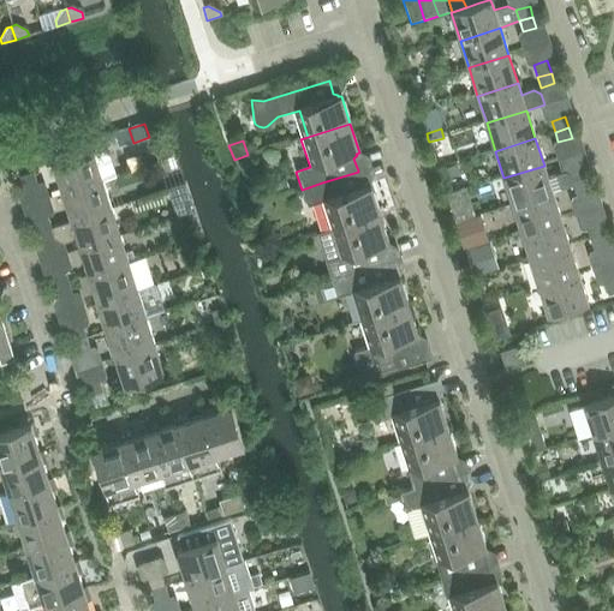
[(445,149),(433,153),(439,169),(449,166),(445,149)]
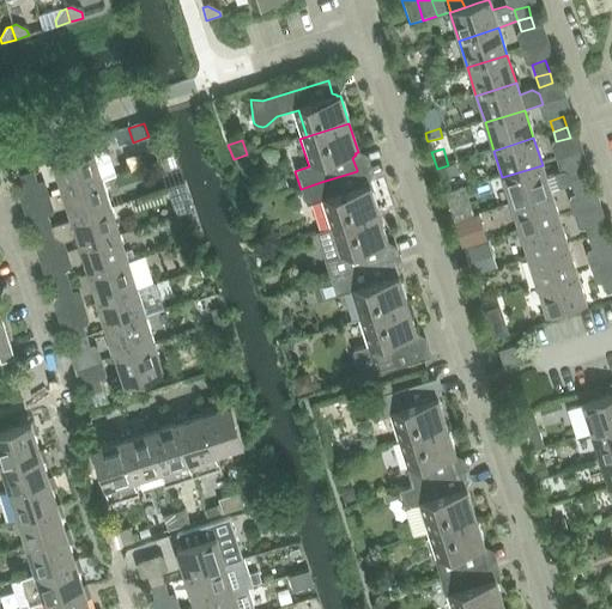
[(62,195),(102,182),(115,178),(109,157),(101,152),(54,166),(62,195)]
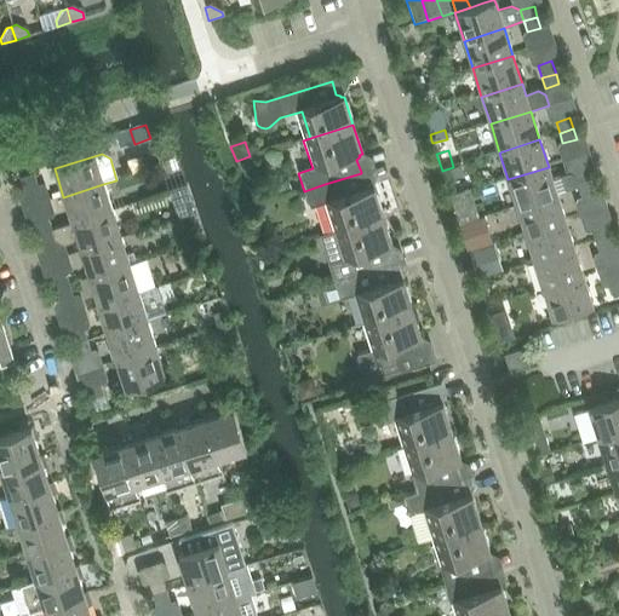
[(508,179),(516,207),(557,195),(577,188),(573,177),(574,177),(571,174),(552,180),(549,167),(508,179)]
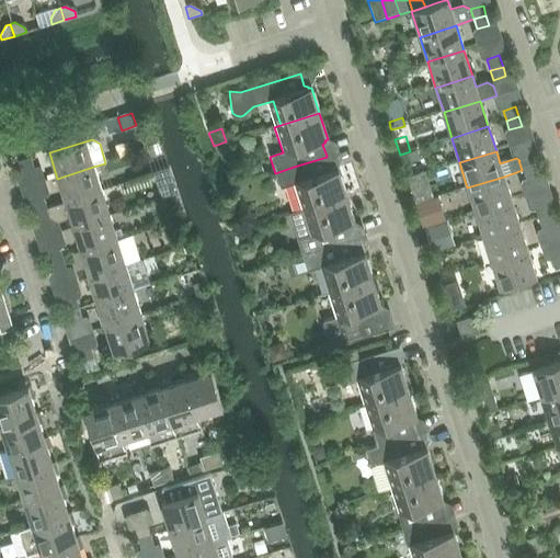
[(294,167),(275,173),(281,190),(293,186),(301,211),(307,209),(345,196),(338,170),(334,171),(334,170),(330,169),(327,157),(294,167)]
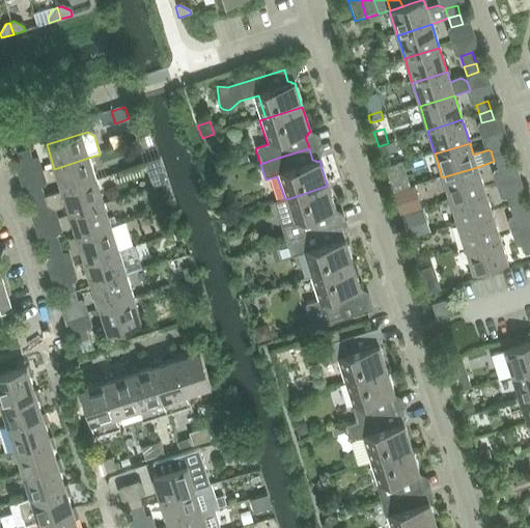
[(494,161),(506,158),(503,148),(492,151),(491,151),(494,161)]
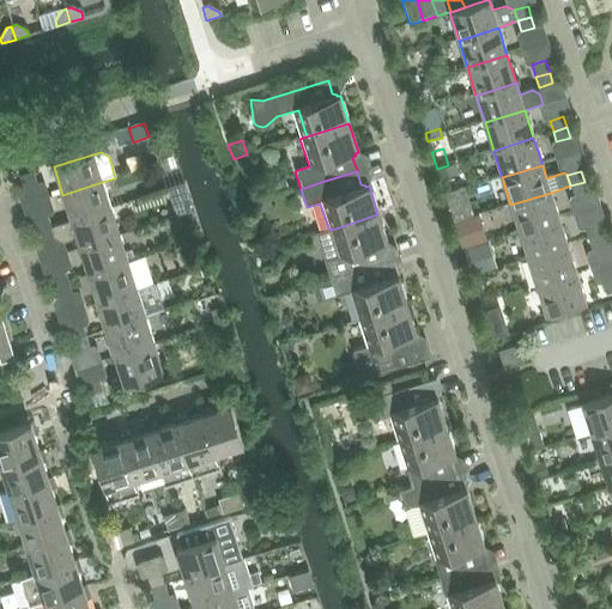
[(20,177),(24,189),(37,184),(34,174),(20,177)]
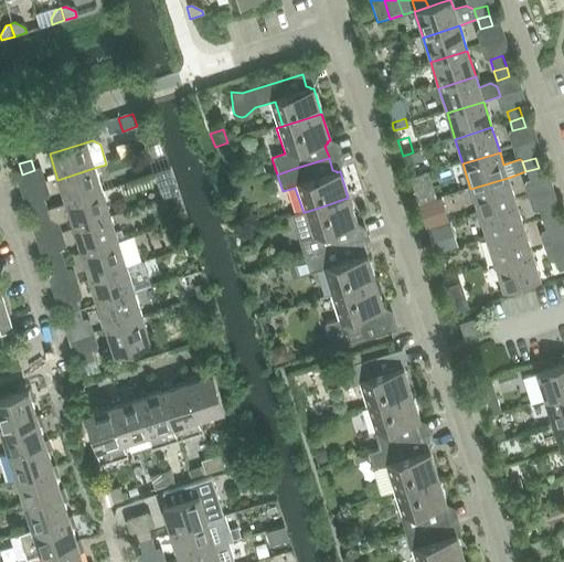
[(94,168),(57,180),(66,204),(103,193),(94,168)]
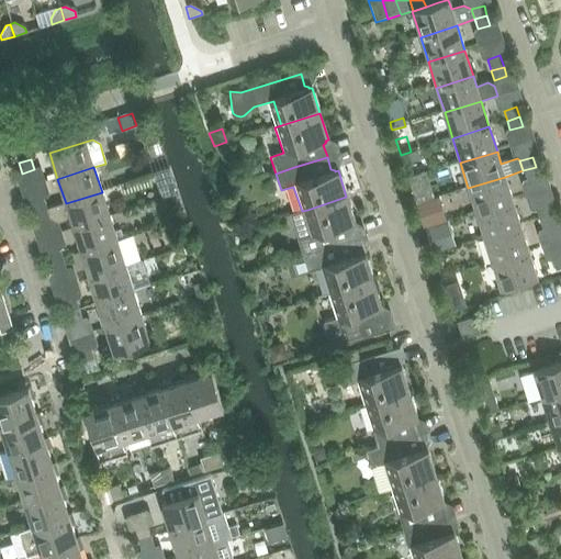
[(260,167),(250,170),(253,177),(262,175),(260,167)]
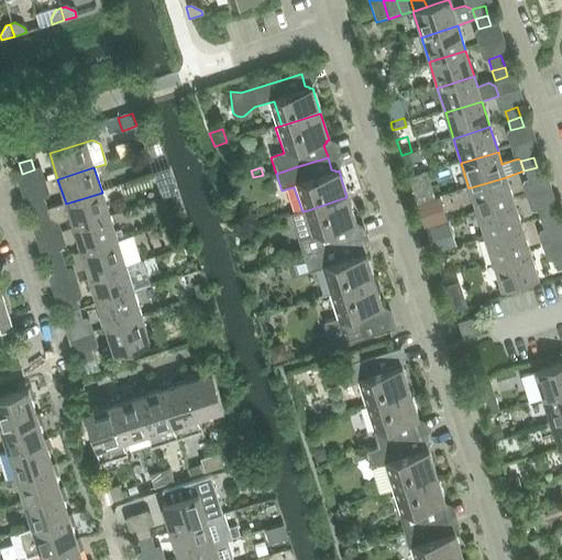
[(537,167),(524,171),(527,180),(540,177),(537,167)]
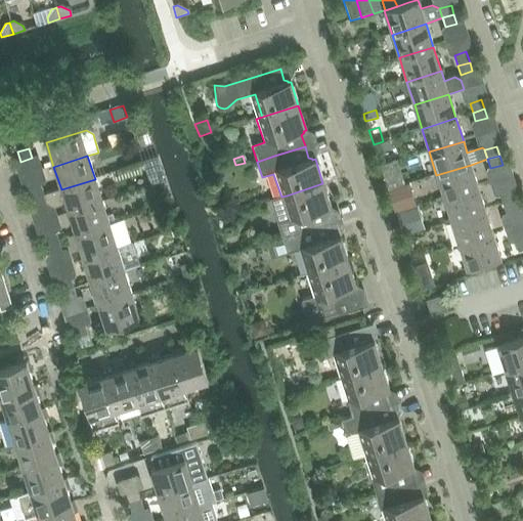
[(165,181),(158,158),(142,163),(149,186),(165,181)]
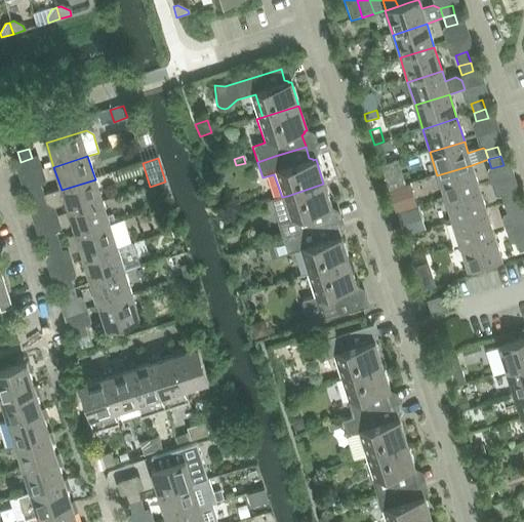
[(395,162),(378,167),(388,194),(403,189),(395,162)]
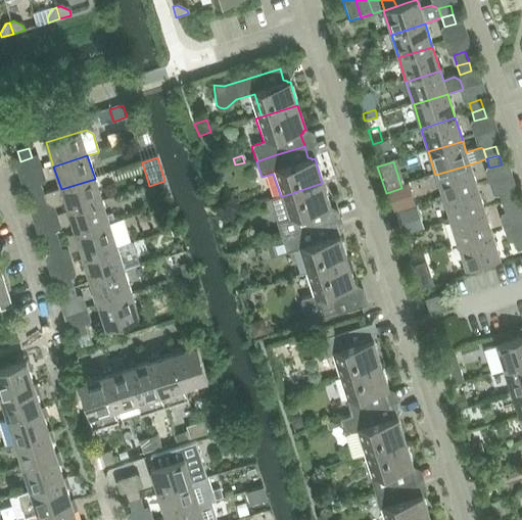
[(470,164),(435,175),(443,198),(477,187),(470,164)]
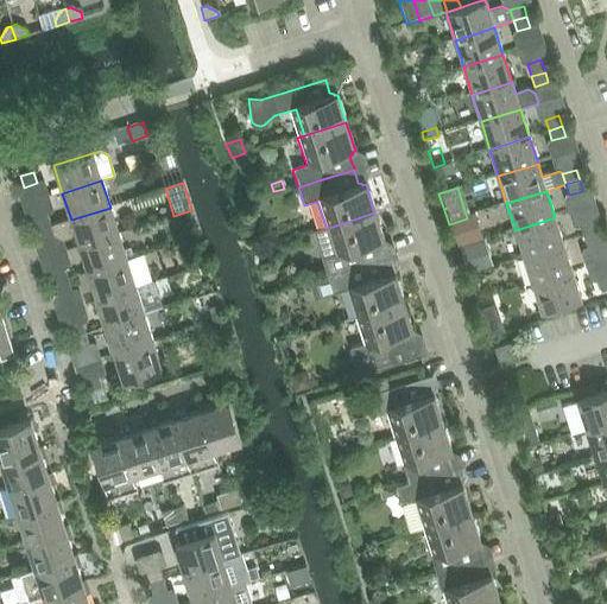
[(266,202),(255,205),(259,215),(270,211),(266,202)]
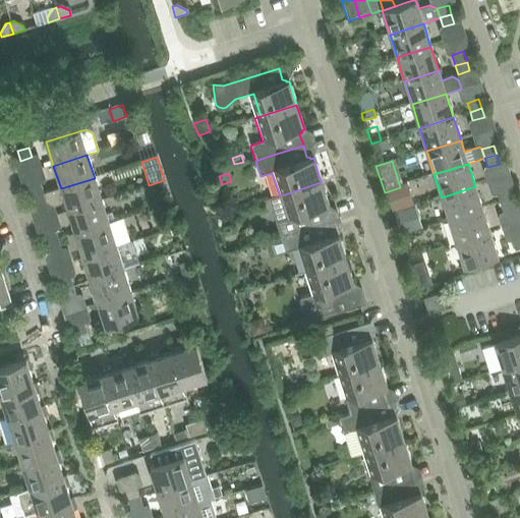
[(43,194),(32,197),(35,207),(46,204),(52,207),(65,203),(68,212),(102,202),(95,178),(61,188),(43,194)]
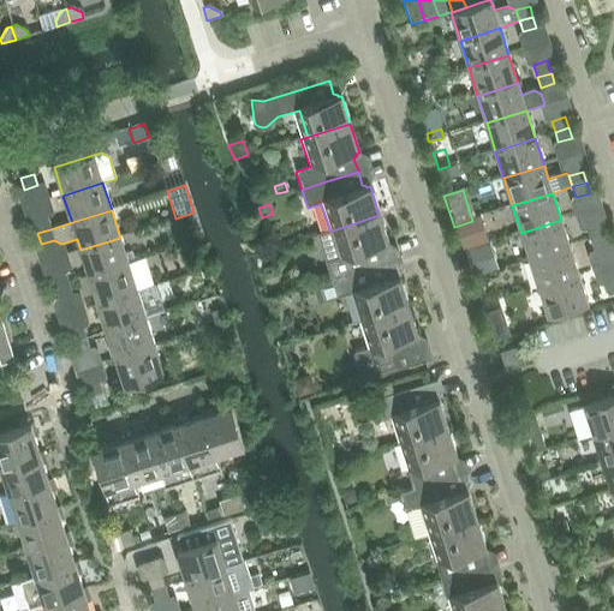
[(339,258),(325,263),(332,282),(345,277),(344,276),(351,275),(387,263),(387,262),(383,250),(386,246),(386,245),(388,244),(379,215),(337,229),(331,231),(339,258)]
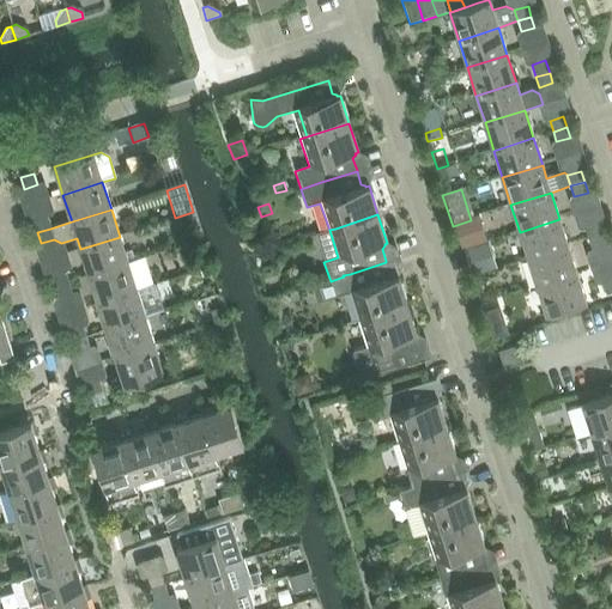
[(37,232),(50,229),(48,218),(35,223),(37,232)]
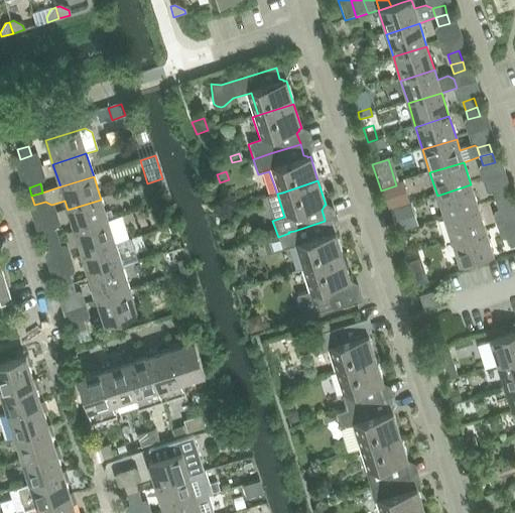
[(382,189),(386,203),(389,211),(391,210),(408,204),(401,183),(382,189)]
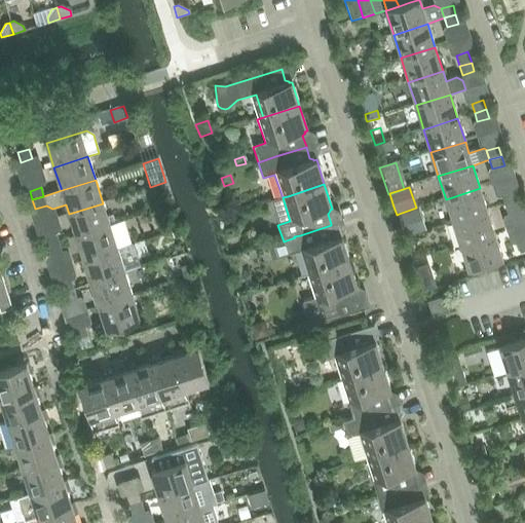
[(453,223),(487,212),(480,188),(446,199),(453,223)]
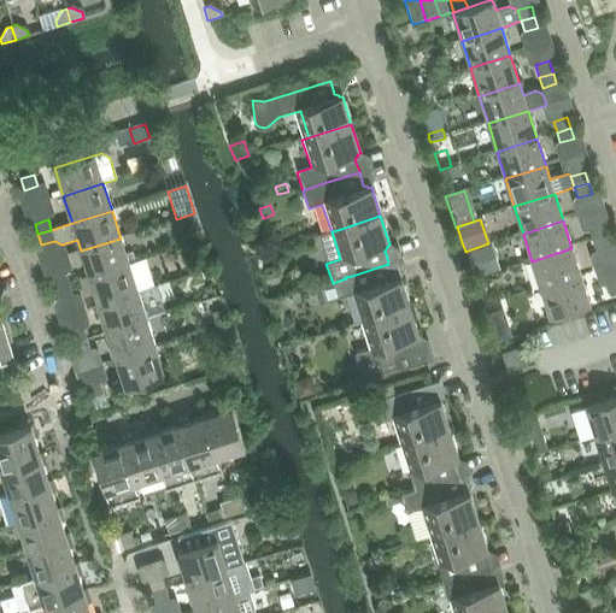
[(592,242),(605,239),(602,227),(588,231),(592,242)]
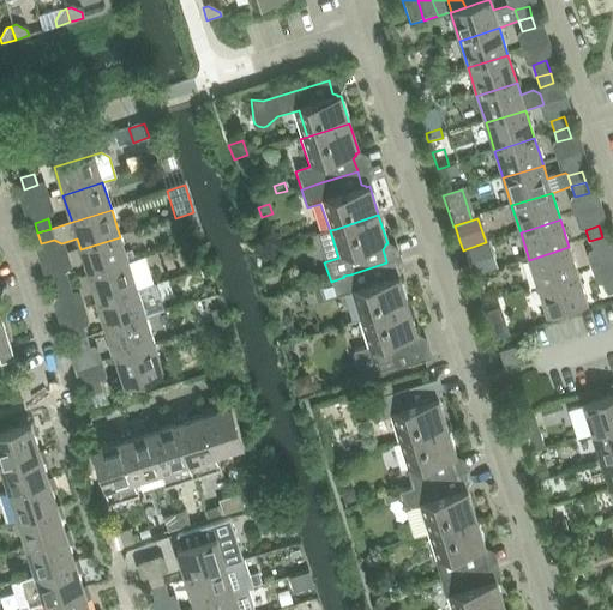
[(89,277),(128,264),(120,237),(80,249),(89,277)]
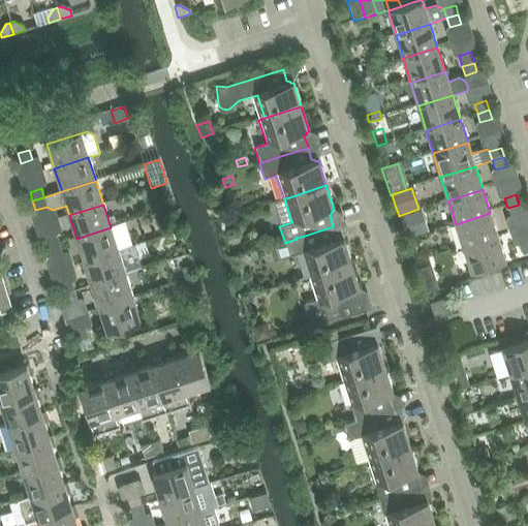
[(519,205),(507,208),(510,217),(522,213),(519,205)]
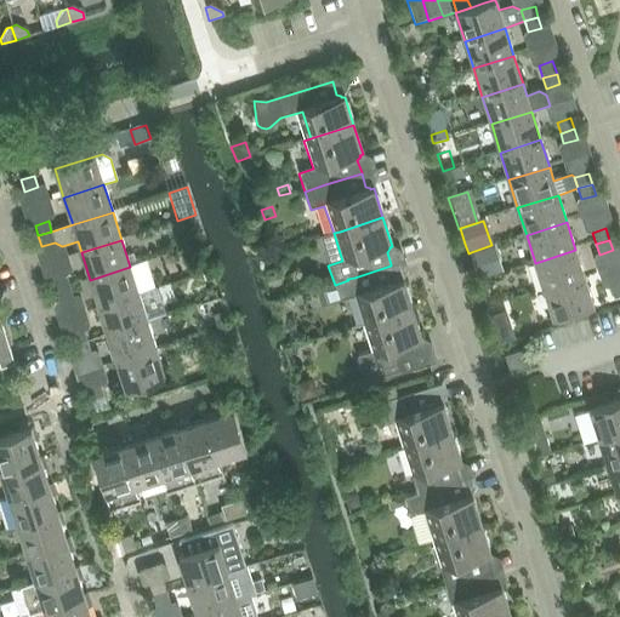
[(575,250),(535,263),(544,290),(585,278),(575,250)]
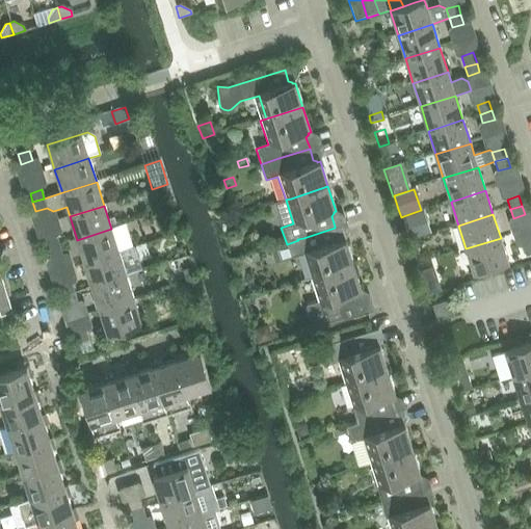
[(298,240),(287,244),(291,259),(302,256),(311,279),(316,278),(352,266),(345,241),(343,241),(342,240),(338,239),(335,228),(303,238),(297,239),(298,240)]
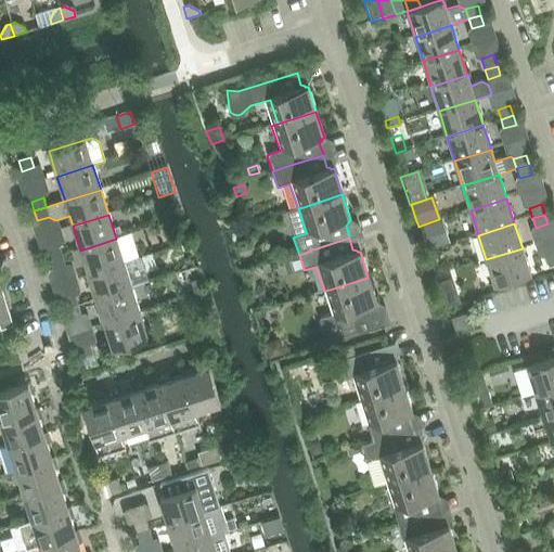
[(116,239),(80,251),(88,276),(124,264),(116,239)]
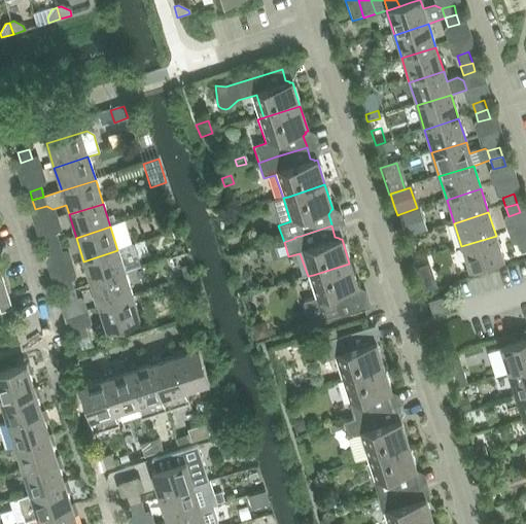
[(47,247),(59,243),(56,235),(44,238),(47,247)]
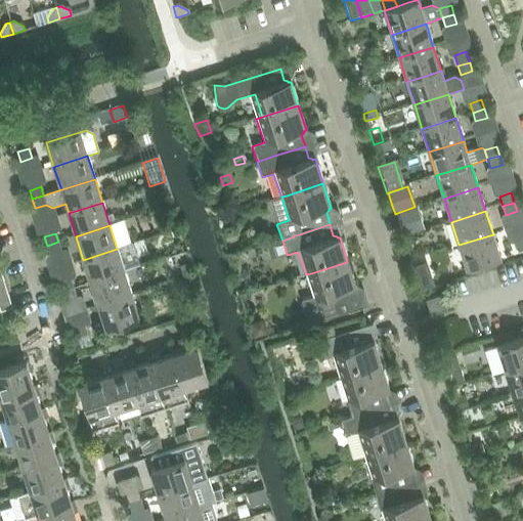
[(459,245),(467,270),(500,259),(493,234),(459,245)]
